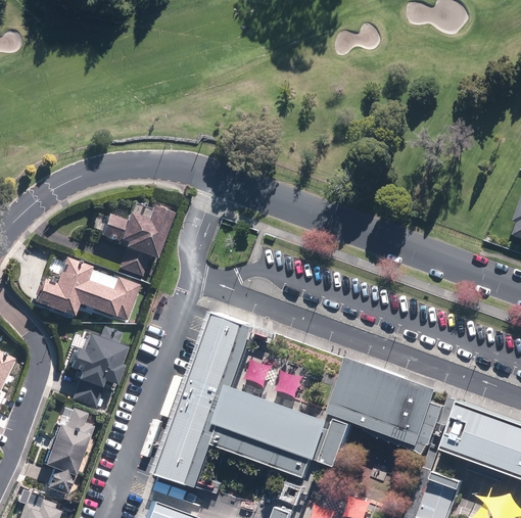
[(520,201),(517,200),(508,228),(511,229),(506,241),(520,246),(520,201)]
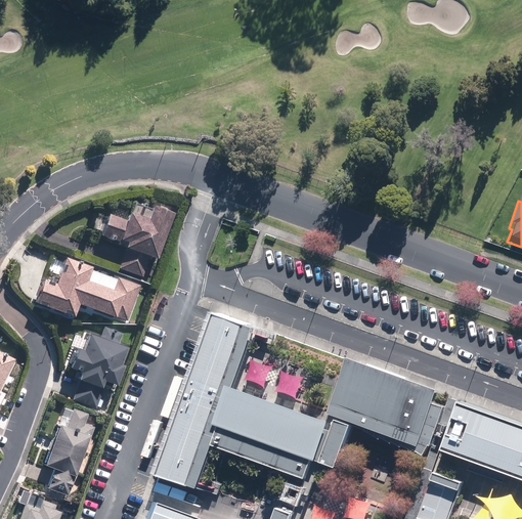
[(140,280),(148,259),(157,262),(173,217),(153,210),(150,215),(134,209),(131,216),(130,216),(127,223),(110,217),(101,240),(118,246),(117,248),(125,251),(118,272),(140,280)]
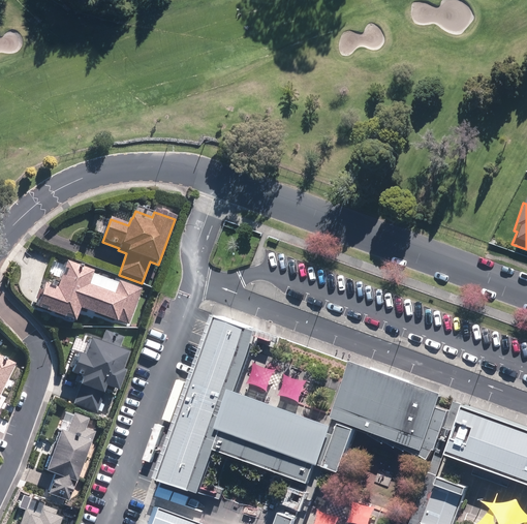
[(42,282),(37,297),(33,309),(74,322),(78,311),(128,328),(140,293),(117,285),(113,297),(88,288),(93,274),(67,265),(59,288),(42,282)]
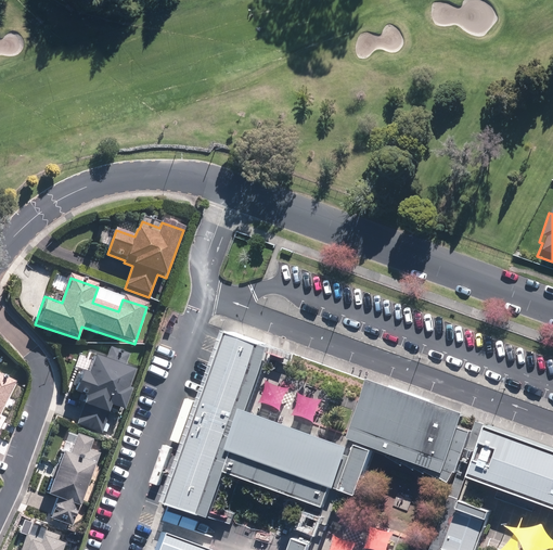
[(270,347),(235,333),(168,504),(204,519),(207,510),(221,474),(223,468),(329,508),(338,485),(343,487),(361,495),(377,452),(355,444),(352,448),(351,451),(280,424),(245,410),(248,401),(270,347)]
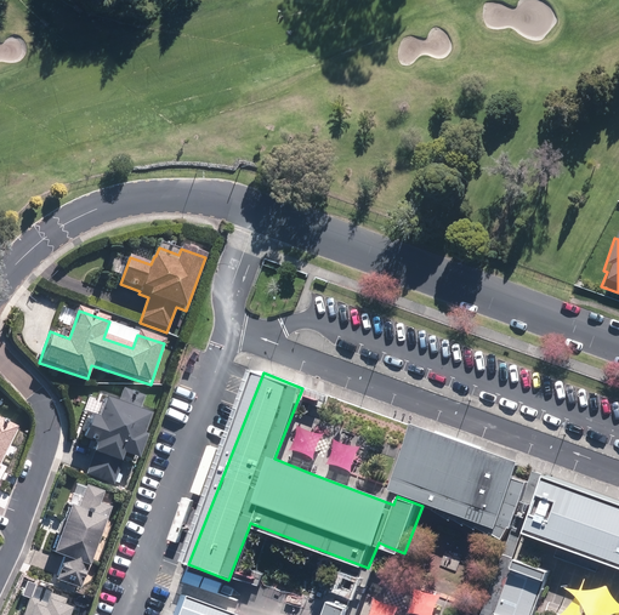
[(112,488),(121,463),(124,456),(134,460),(138,462),(147,438),(142,437),(149,416),(138,411),(143,402),(121,394),(118,404),(107,400),(100,421),(91,417),(83,442),(90,444),(97,446),(95,454),(85,478),(112,488)]
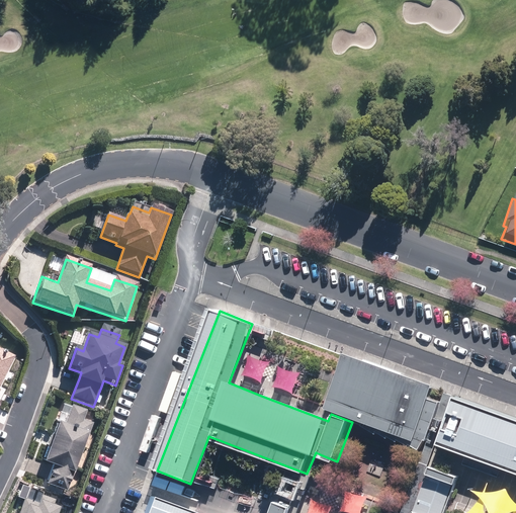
[(0,388),(13,359),(0,352),(0,388)]
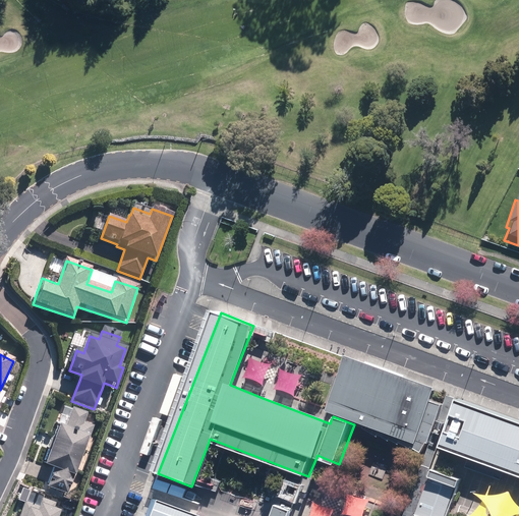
[(441,394),(353,361),(333,416),(354,424),(370,431),(413,446),(420,449),(422,442),(441,394)]
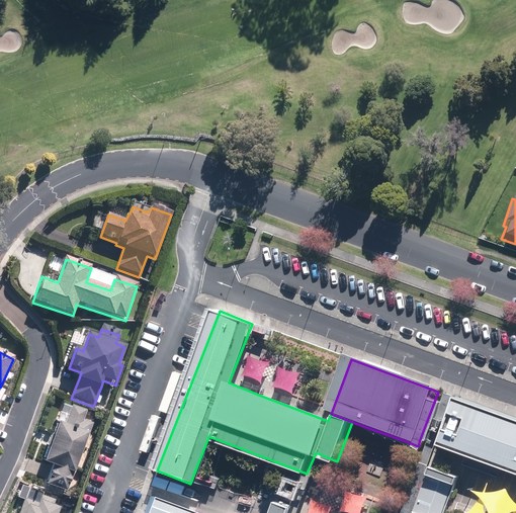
[(515,421),(457,400),(439,447),(483,463),(515,475),(515,421)]
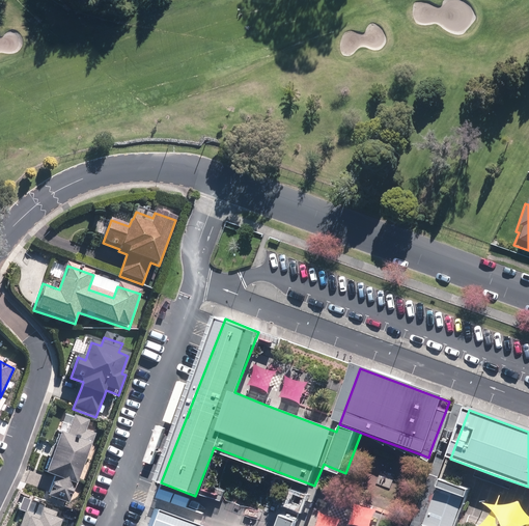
[(88,423),(74,418),(65,415),(45,475),(53,478),(54,478),(47,499),(66,506),(74,486),(76,486),(96,426),(88,423)]
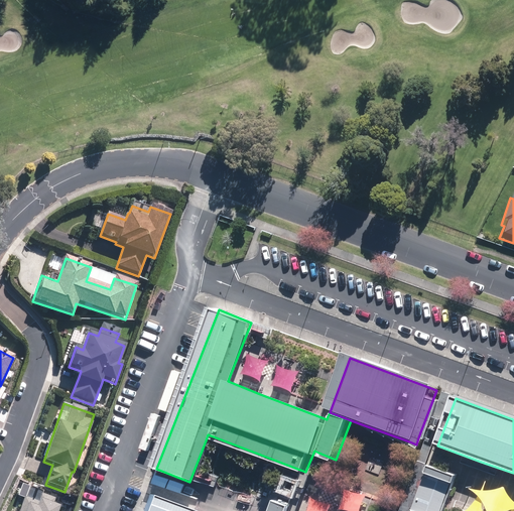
[(288,510),(275,505),(272,510),(453,510),(468,471),(424,456),(403,510),(288,510)]
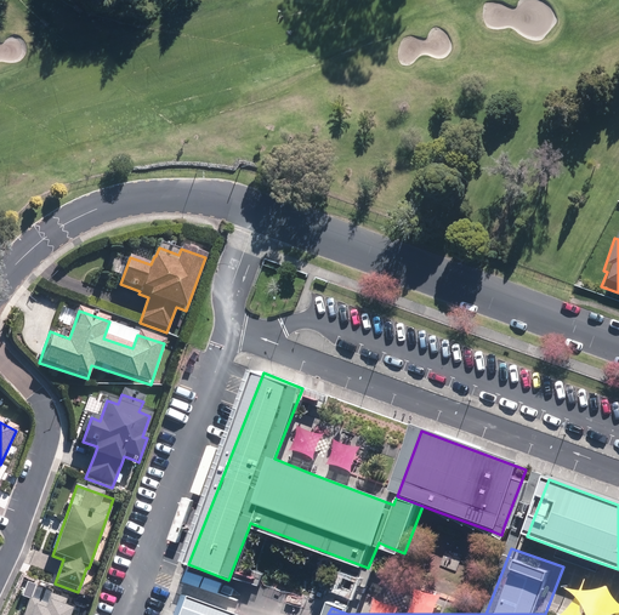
[(71,614),(73,610),(64,608),(67,602),(47,594),(34,590),(24,614),(71,614)]
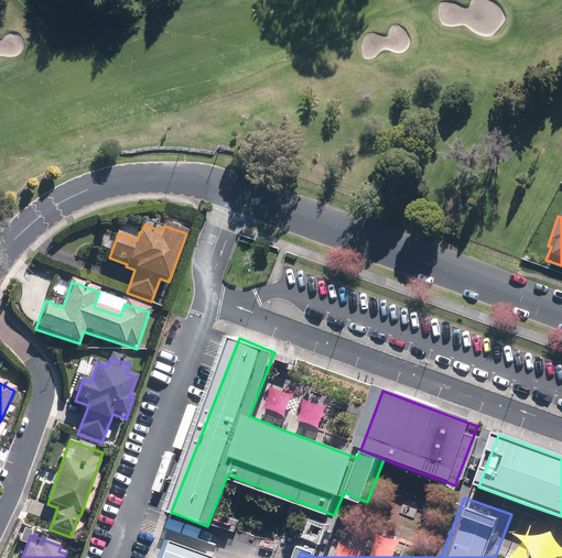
[(204,557),(163,543),(157,557),(204,557)]
